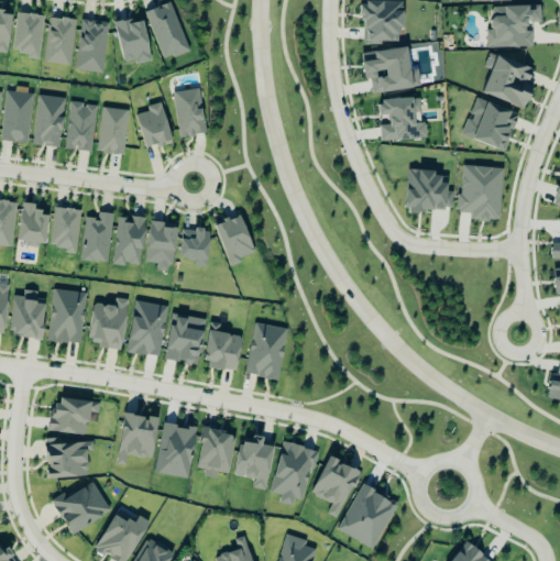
[(399,42),(399,28),(404,28),(404,0),(363,0),(363,43),(399,42)]
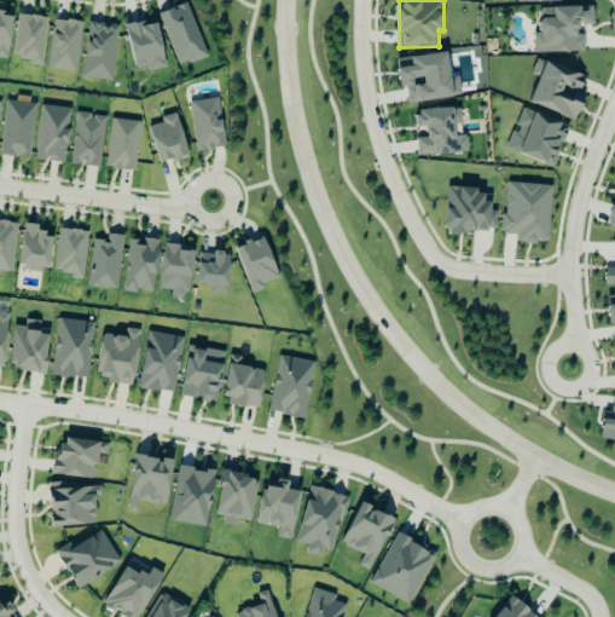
[(189,3),(161,12),(181,65),(209,55),(189,3)]
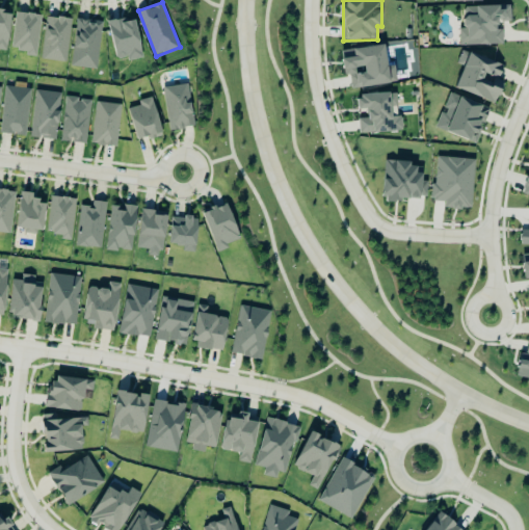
[(504,44),(503,24),(511,24),(511,4),(465,5),(466,26),(460,27),(460,45),(504,44)]
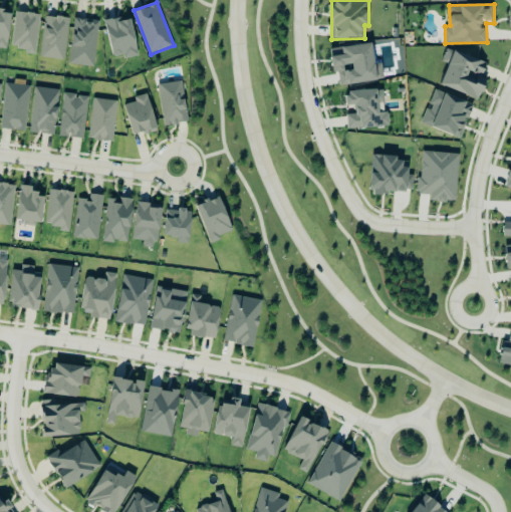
[(0,10),(0,47),(9,48),(10,11),(0,10)]
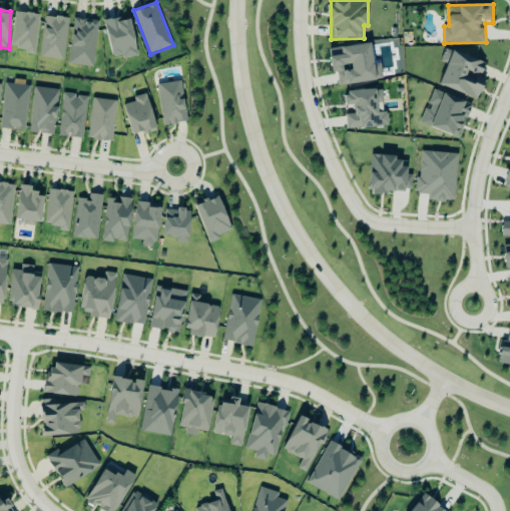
[(41,13),(16,11),(13,48),(37,51),(41,13)]
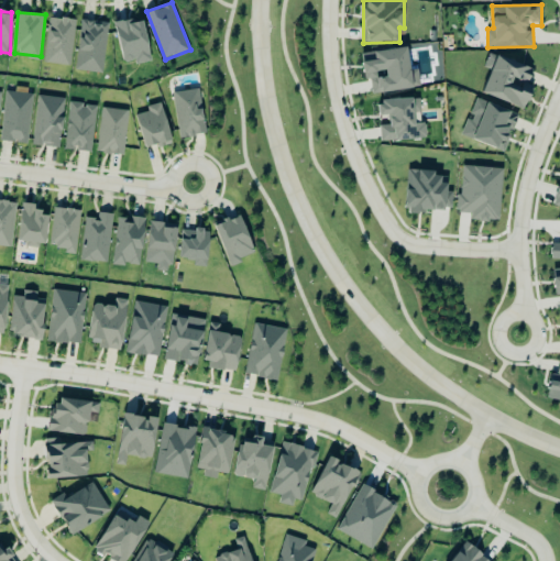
[(77,20),(51,15),(44,62),(72,65),(77,20)]
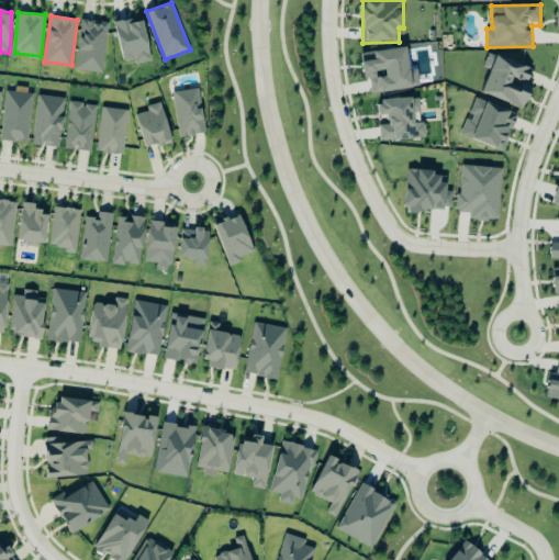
[(143,18),(115,23),(123,63),(135,59),(136,63),(152,60),(143,18)]
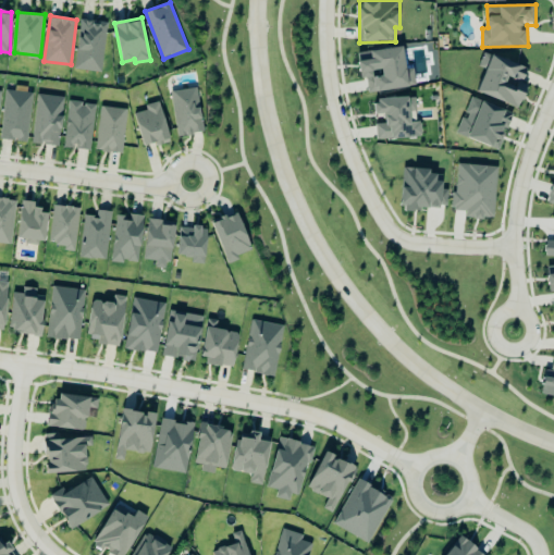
[(108,22),(82,19),(75,69),(102,72),(108,22)]
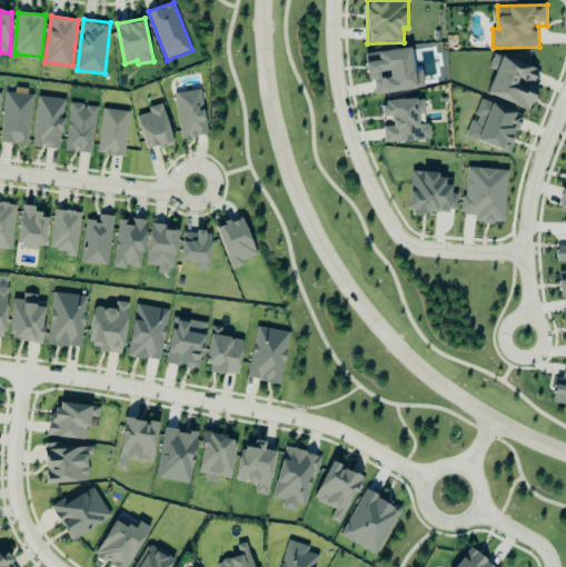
[(424,70),(415,71),(413,48),(365,53),(368,78),(375,78),(377,93),(426,88),(424,70)]
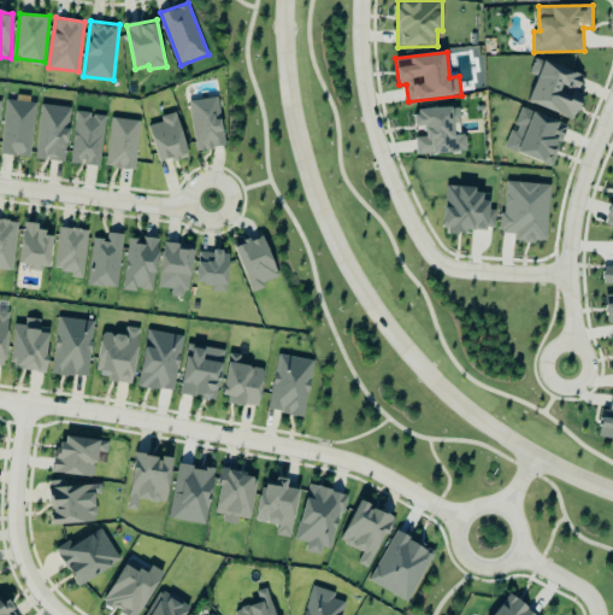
[(575,119),(584,94),(578,92),(584,74),(537,57),(531,72),(538,76),(529,103),(575,119)]
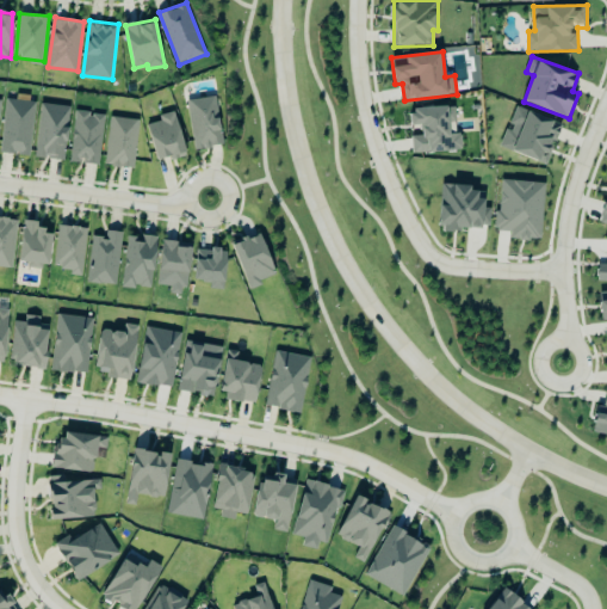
[(225,145),(216,94),(187,99),(197,149),(225,145)]
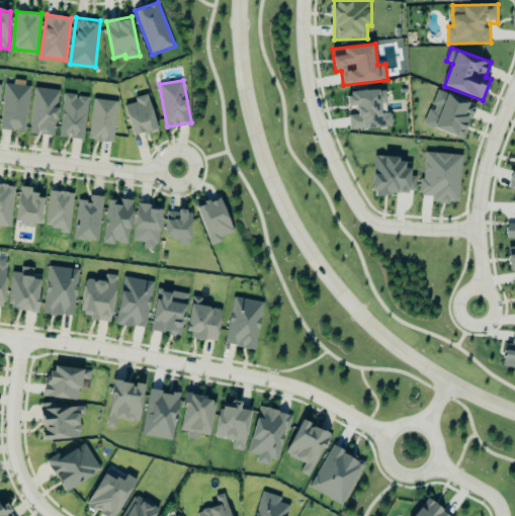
[(1,129),(26,132),(31,85),(6,83),(1,129)]
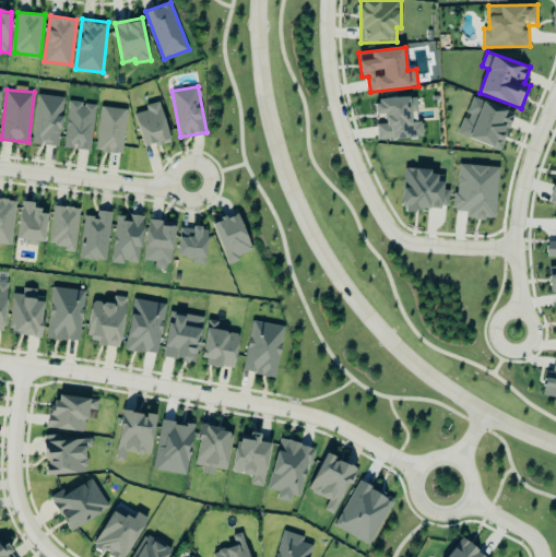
[(33,143),(60,146),(66,96),(39,93),(33,143)]
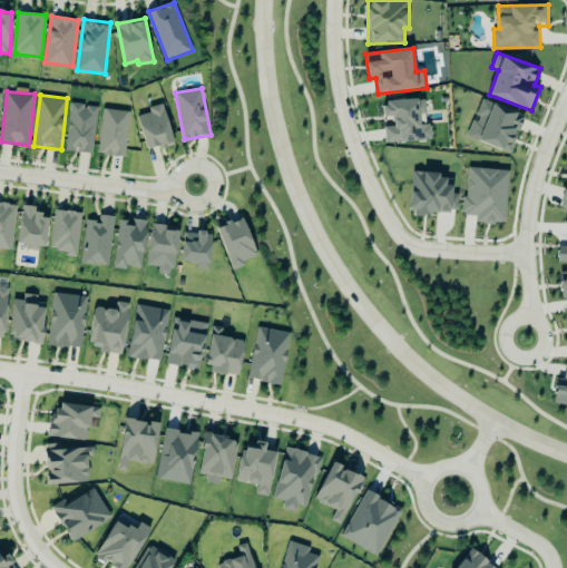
[(423,99),(382,101),(383,117),(393,116),(394,125),(385,126),(387,143),(433,139),(432,124),(426,124),(423,99)]
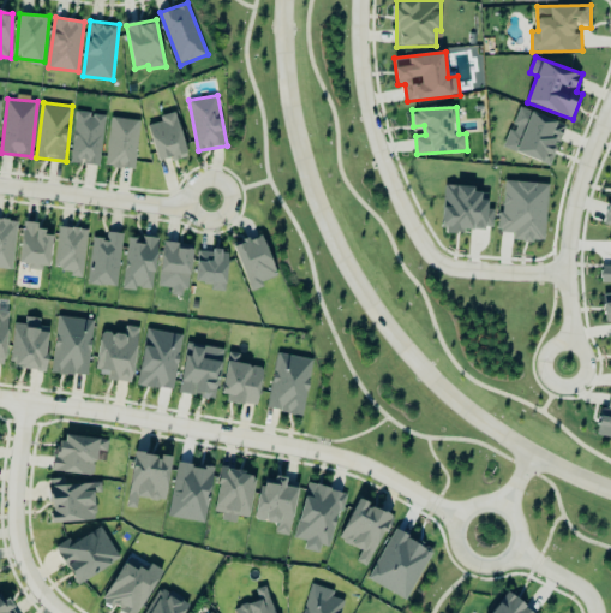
[(504,148),(551,165),(565,123),(521,107),(513,129),(511,129),(504,148)]
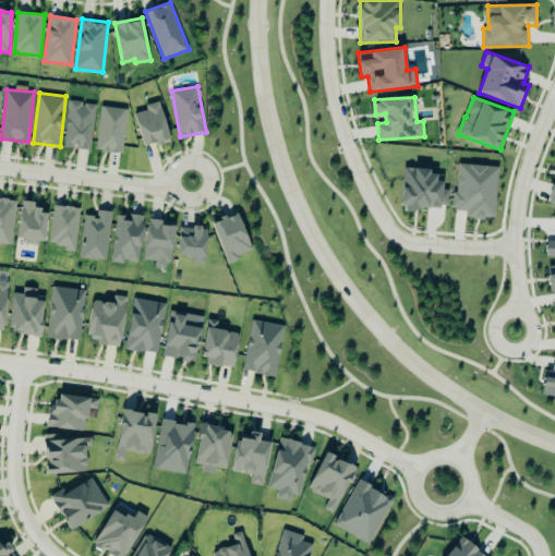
[(64,147),(74,148),(74,147),(92,149),(97,104),(71,100),(64,147)]
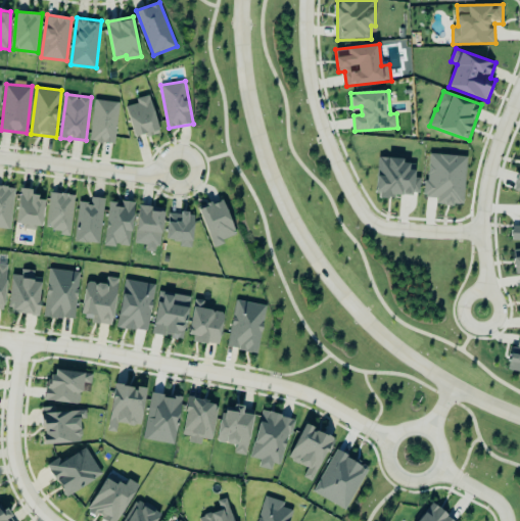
[(127,105),(135,136),(159,130),(150,94),(137,98),(138,102),(127,105)]
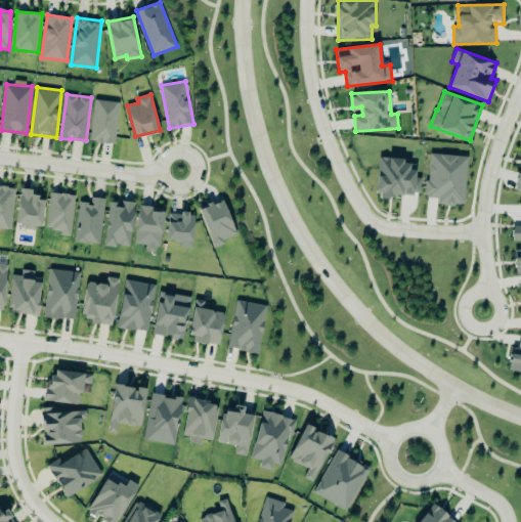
[(90,141),(116,144),(121,102),(96,98),(90,141)]
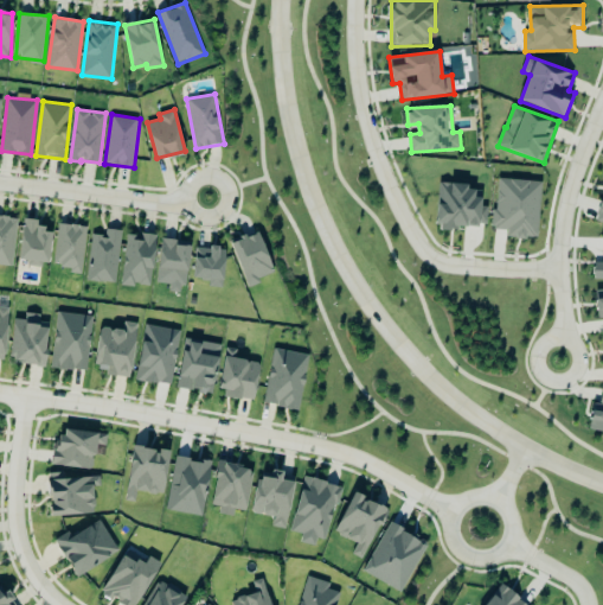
[(539,239),(543,180),(496,178),(494,228),(508,229),(508,236),(539,239)]
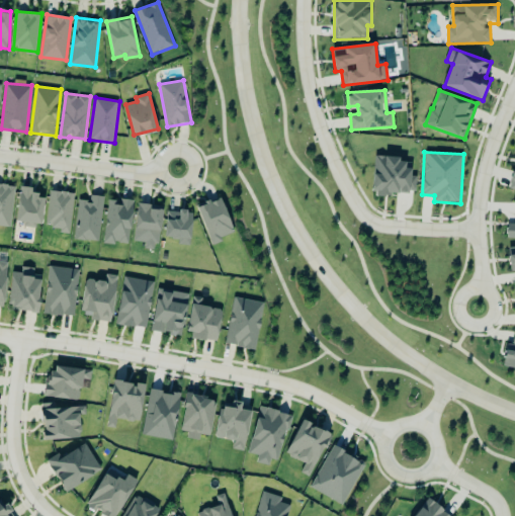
[(374,158),(375,194),(411,193),(410,168),(406,168),(406,157),(374,158)]
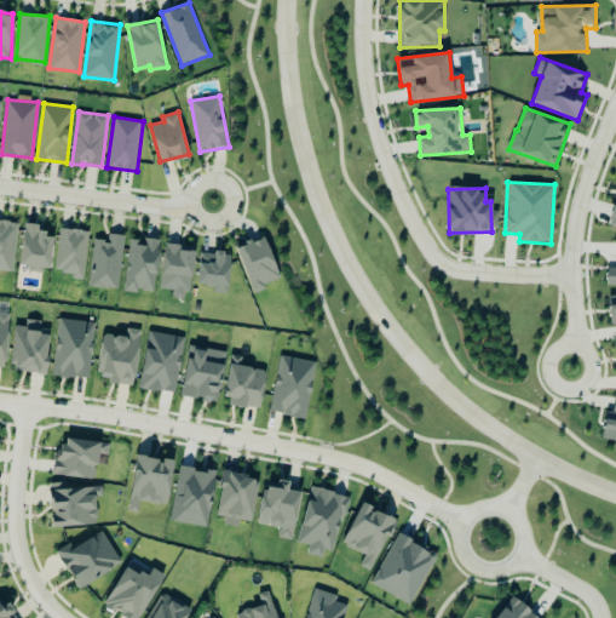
[(19,222),(0,219),(0,269),(13,272),(19,222)]
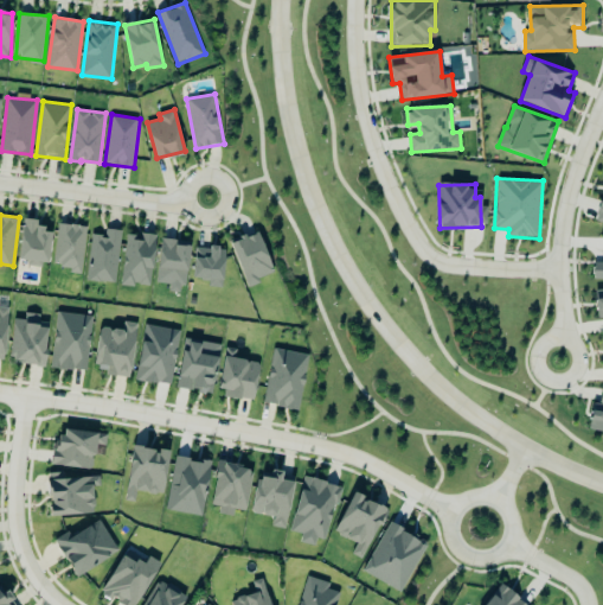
[(52,231),(43,231),(43,220),(24,218),(20,261),(49,263),(52,231)]
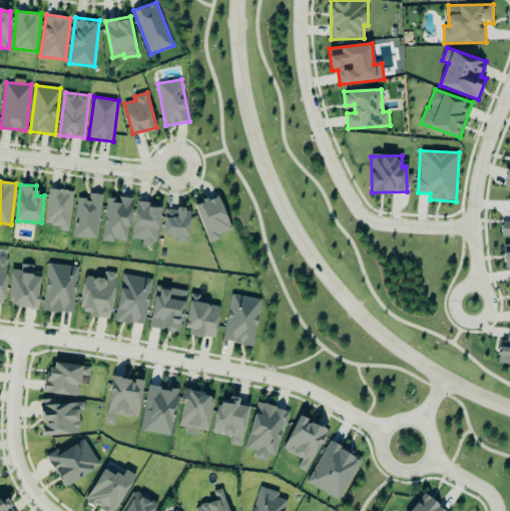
[(75,191),(51,187),(45,224),(69,228),(75,191)]
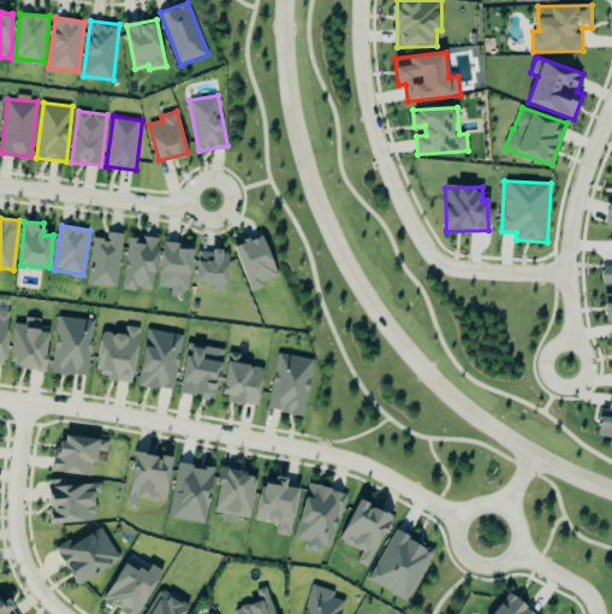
[(108,238),(94,237),(89,283),(118,287),(125,234),(110,231),(108,238)]
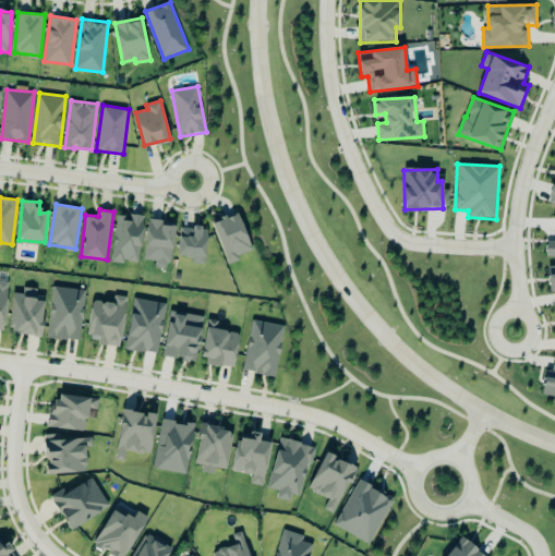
[(214,220),(226,261),(252,253),(240,212),(214,220)]
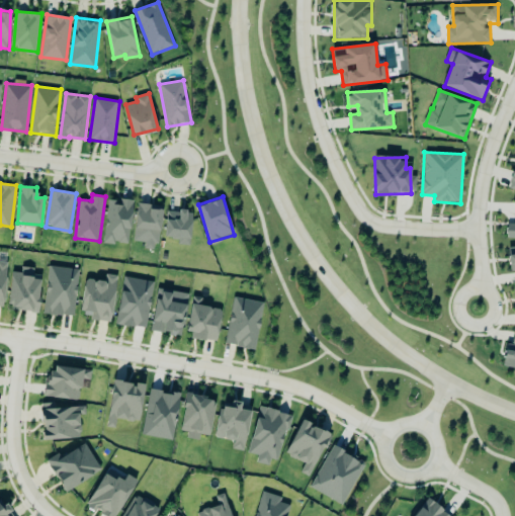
[(105,241),(130,244),(134,200),(122,198),(121,200),(108,199),(105,241)]
